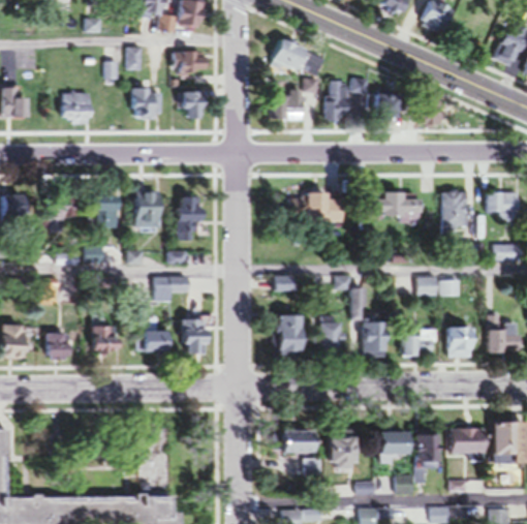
[(172,1),(161,0),(136,0),(135,10),(162,13),(161,18),(169,19),(172,1)]
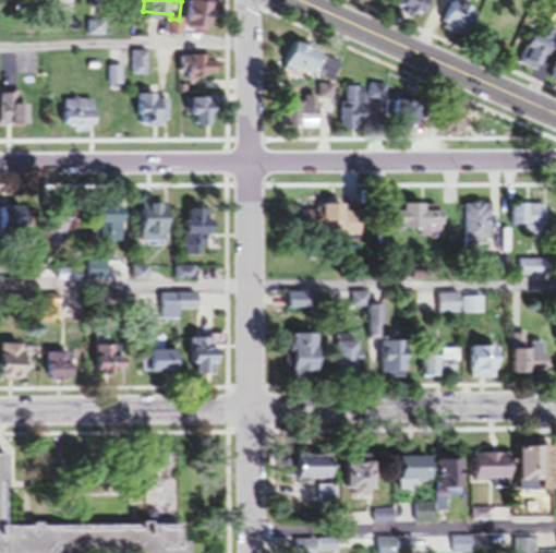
[(186,1),(189,28),(216,27),(214,0),(201,0),(186,1)]
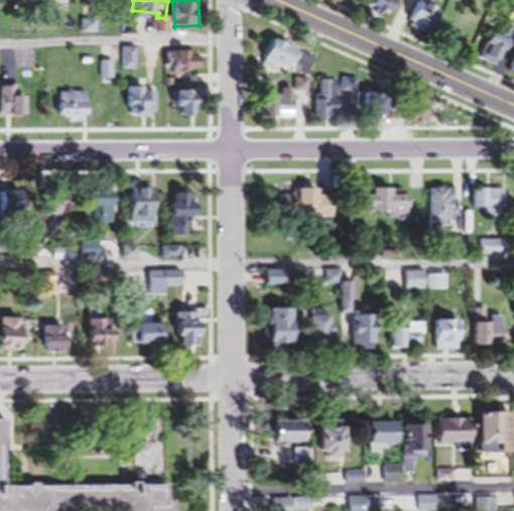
[(374,0),(371,7),(393,16),(399,0),(374,0)]
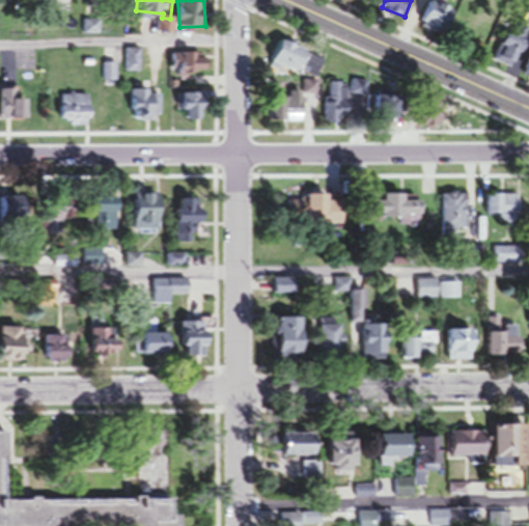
[(421,21),(443,35),(458,12),(448,6),(446,10),(433,2),(421,21)]
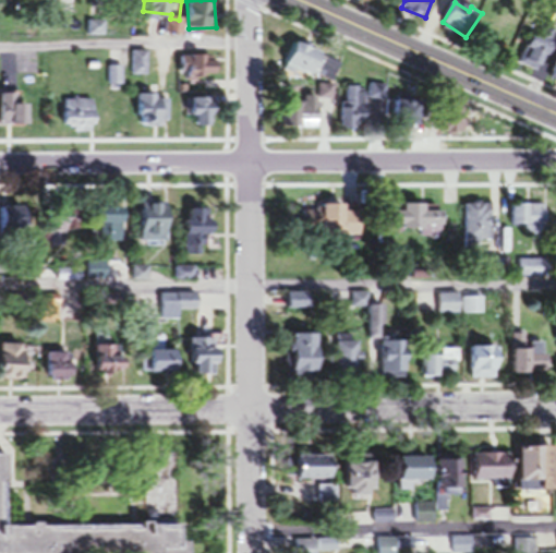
[(317,76),(326,51),(292,39),(285,64),(317,76)]
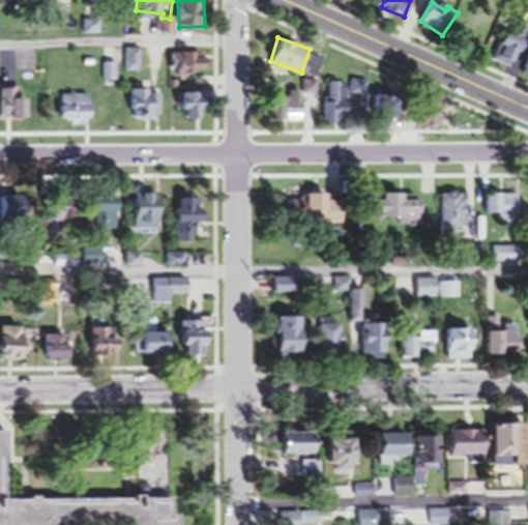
[(317,80),(302,80),(302,104),(317,104),(317,80)]
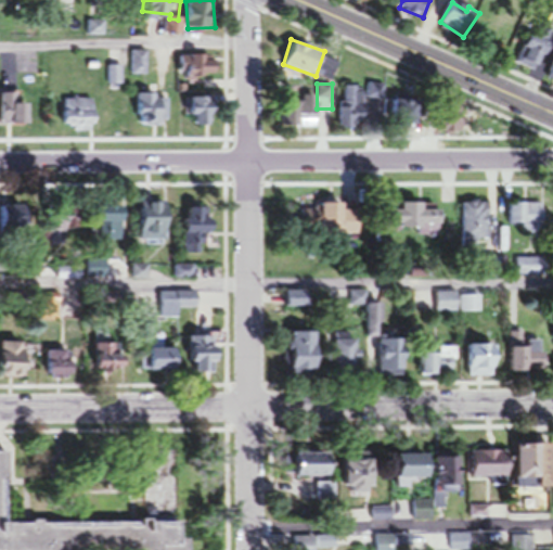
[(1,91),(1,125),(31,125),(31,101),(17,101),(18,91),(1,91)]
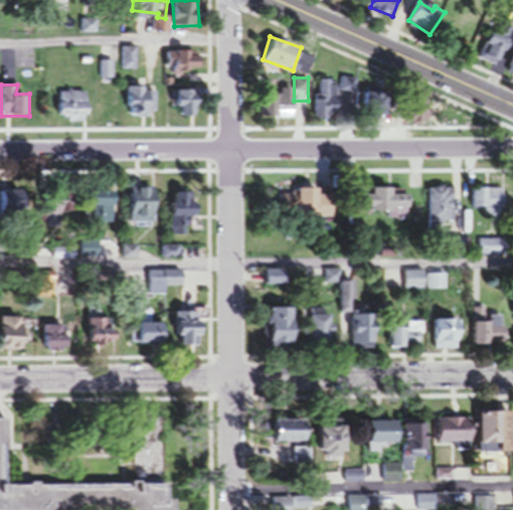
[(129,116),(157,116),(157,87),(129,87),(129,116)]
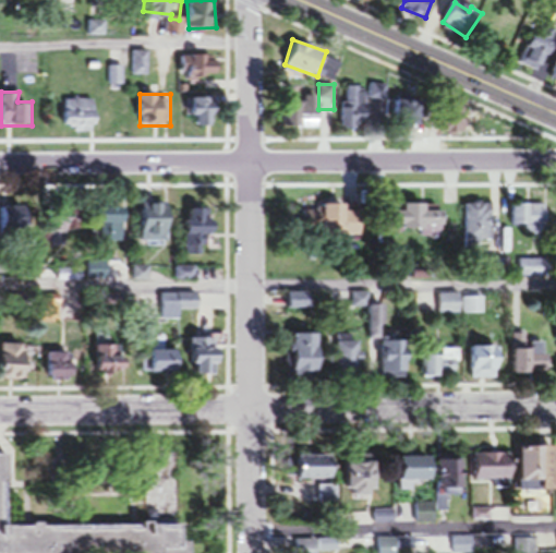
[(191,128),(217,128),(217,96),(191,96),(191,128)]
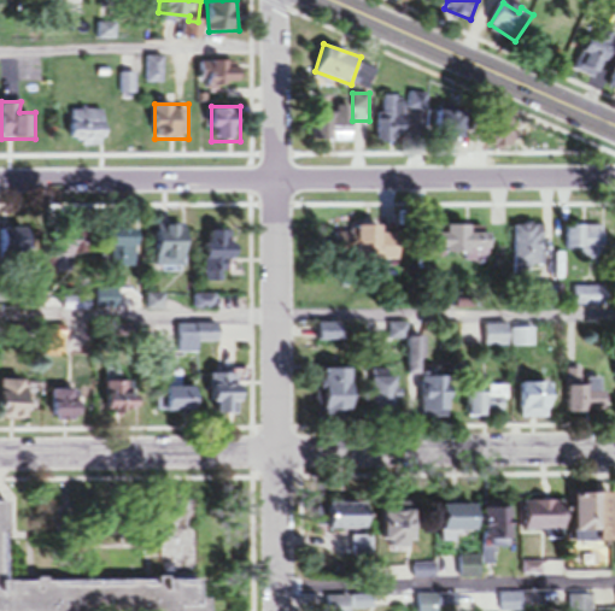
[(72,140),(107,140),(107,109),(72,109),(72,140)]
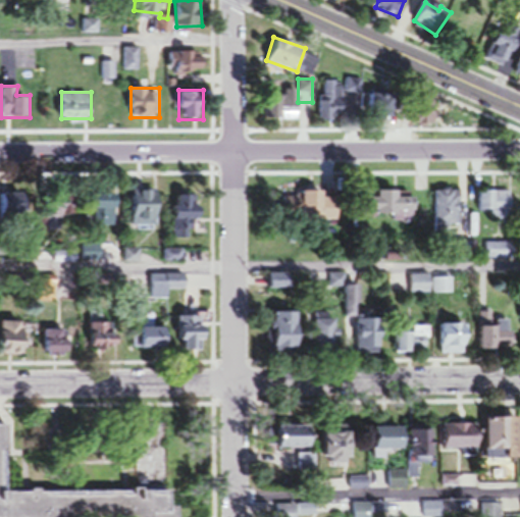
[(392,120),(395,94),(375,92),(372,118),(392,120)]
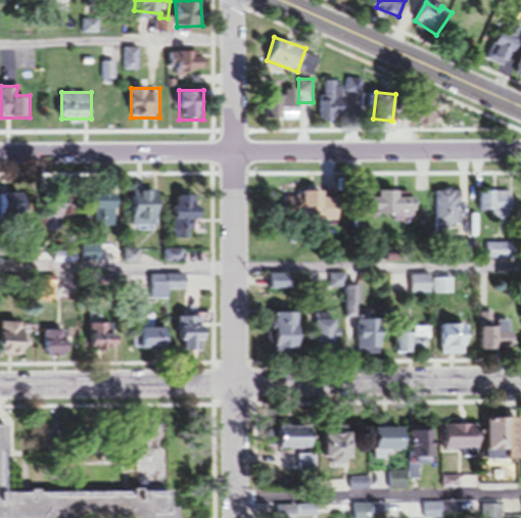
[(420,120),(436,119),(435,105),(419,107),(420,120)]
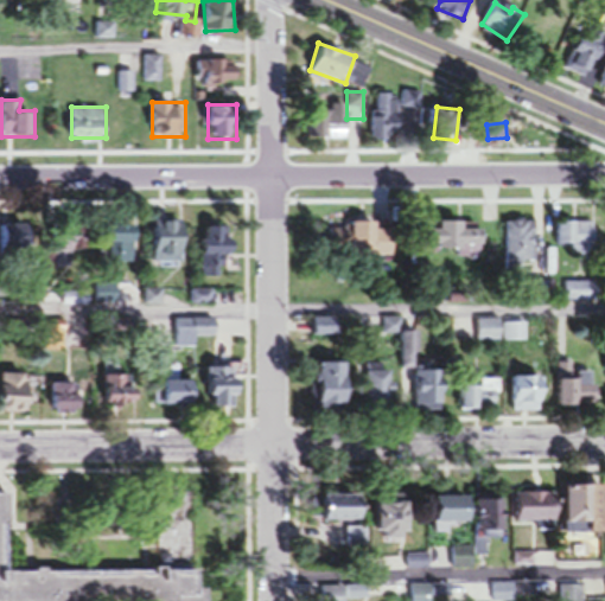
[(154,260),(185,260),(185,218),(154,218),(154,260)]
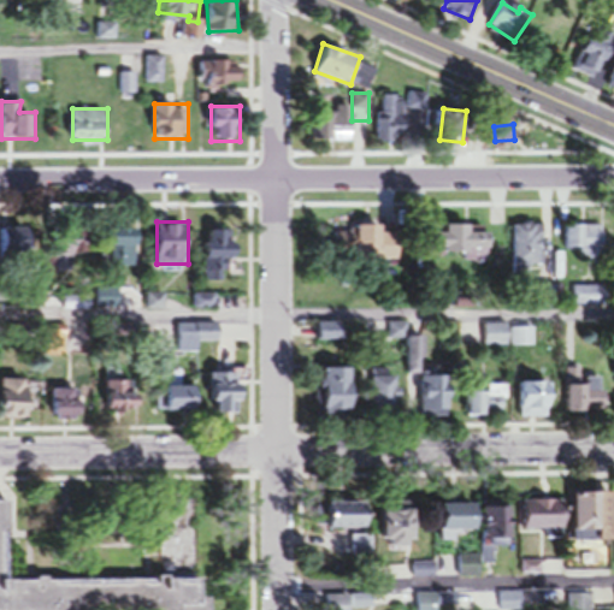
[(529,274),(529,265),(545,265),(545,223),(514,223),(514,274),(529,274)]
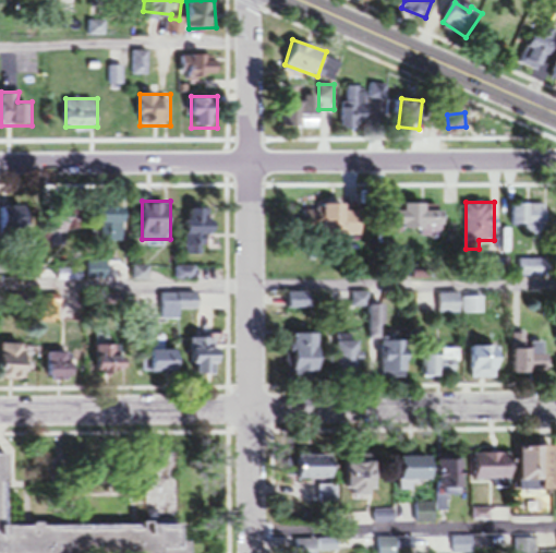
[(324,230),(347,230),(347,203),(324,203),(324,212),(307,212),(307,225),(324,225),(324,230)]
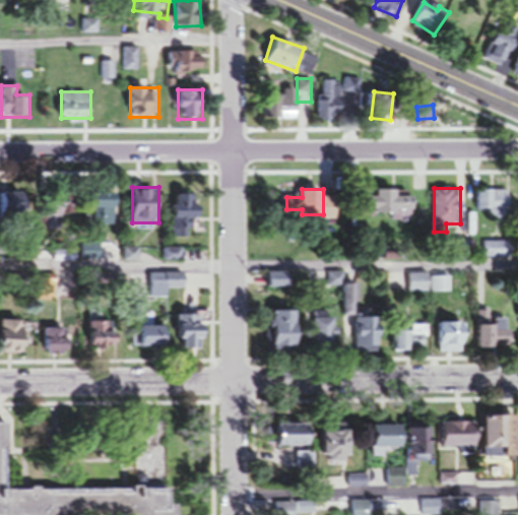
[(392,220),(414,220),(414,196),(398,195),(399,189),(367,189),(367,213),(392,214),(392,220)]
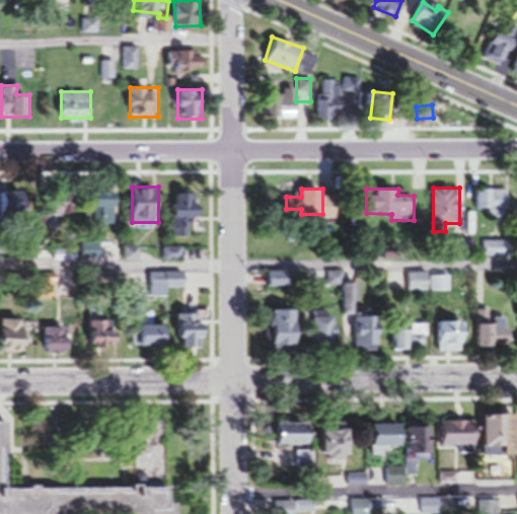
[(475,210),(490,210),(490,219),(509,219),(509,189),(475,189),(475,210)]
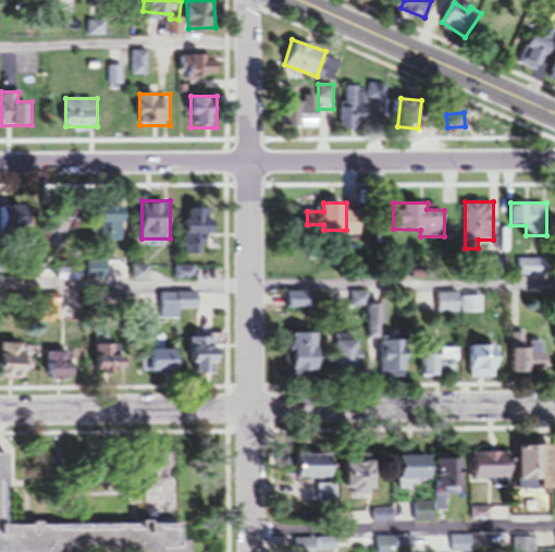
[(101,205),(101,240),(127,240),(127,205),(101,205)]
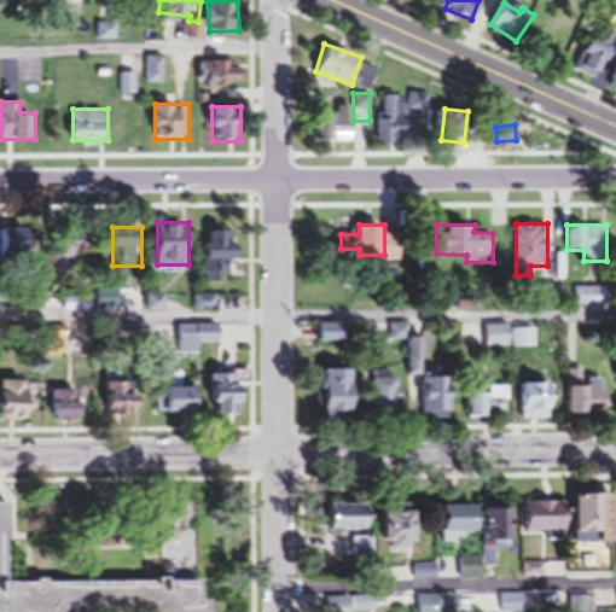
[(34,266),(34,229),(7,229),(7,266),(34,266)]
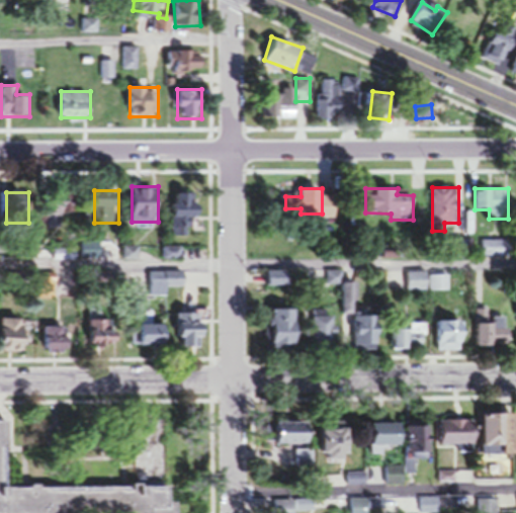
[(64,218),(77,217),(77,192),(44,193),(45,226),(64,226),(64,218)]
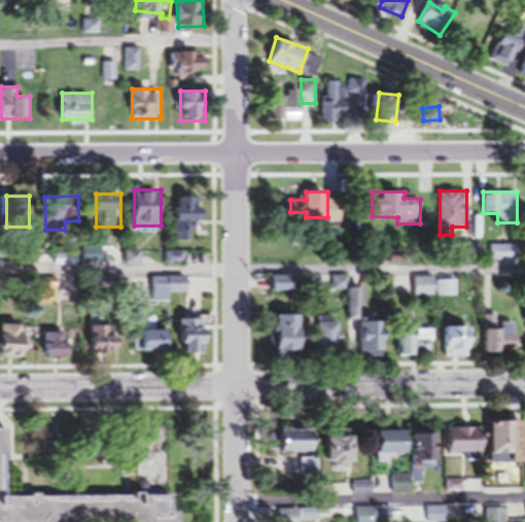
[(176,240),(190,240),(190,228),(203,228),(203,205),(176,205),(176,240)]
